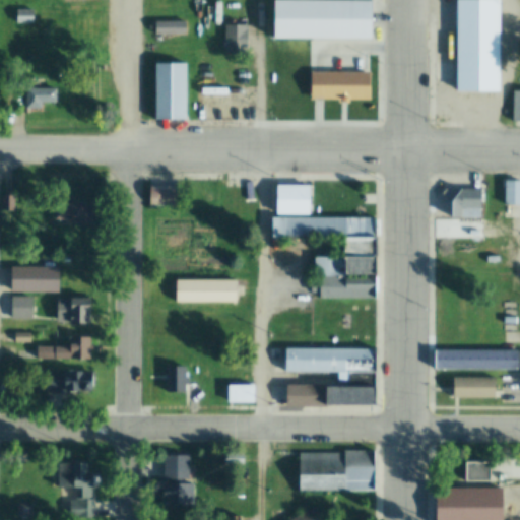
[(279,0),(378,0),(379,40),(279,41),(279,0)]
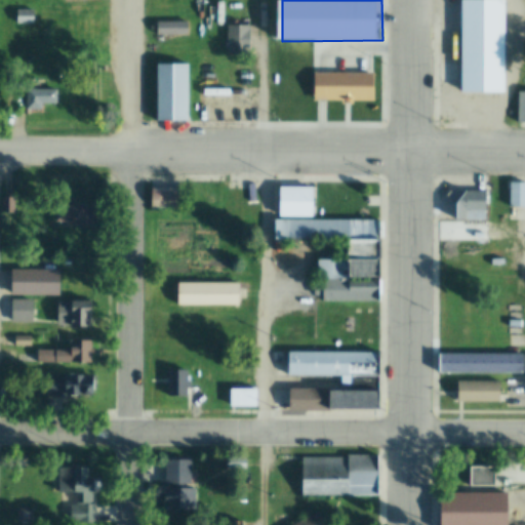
[(465,0),(508,0),(508,94),(465,94),(465,0)]
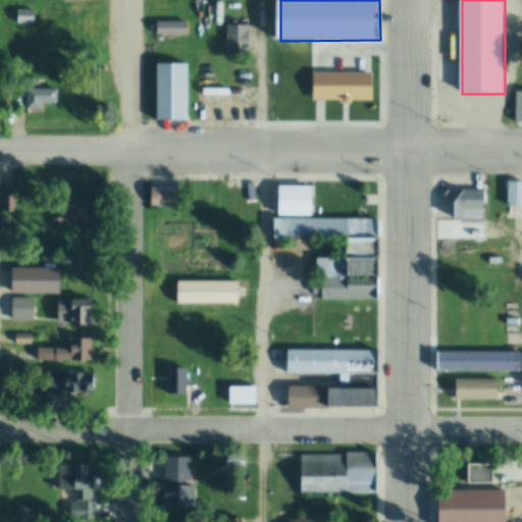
[(18,10),(36,10),(36,23),(18,23),(18,10)]
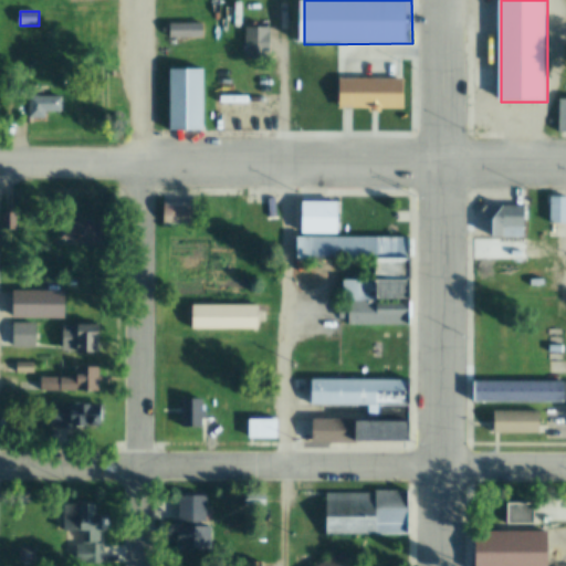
[(170,23),(205,23),(205,37),(170,37),(170,23)]
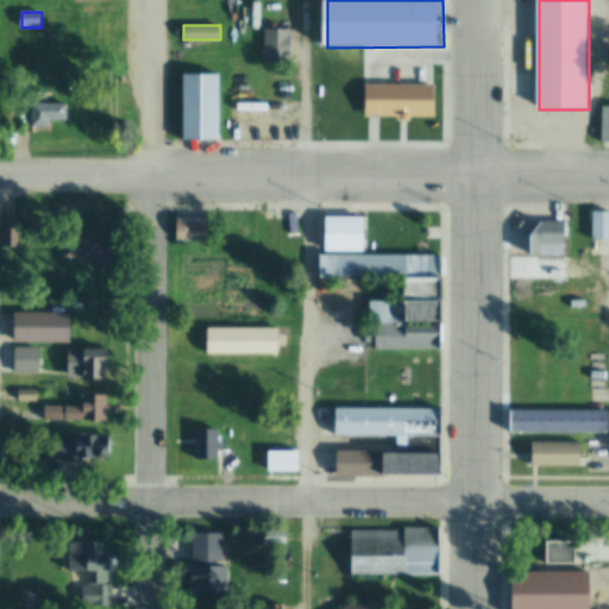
[(264,29),(292,29),(292,63),(264,63),(264,29)]
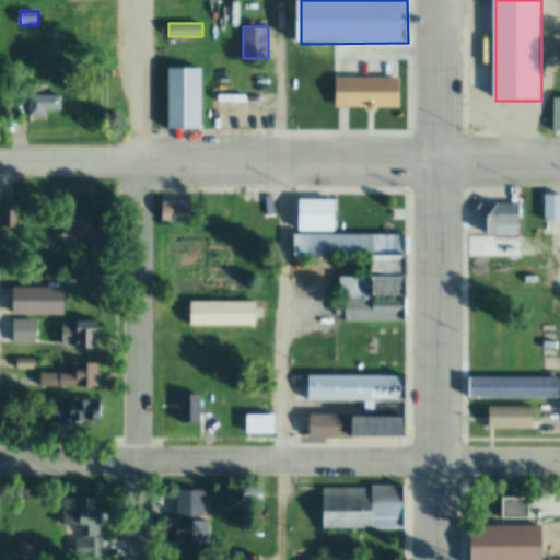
[(292,65),(408,63),(409,104),(376,104),(376,90),(293,91),(292,65)]
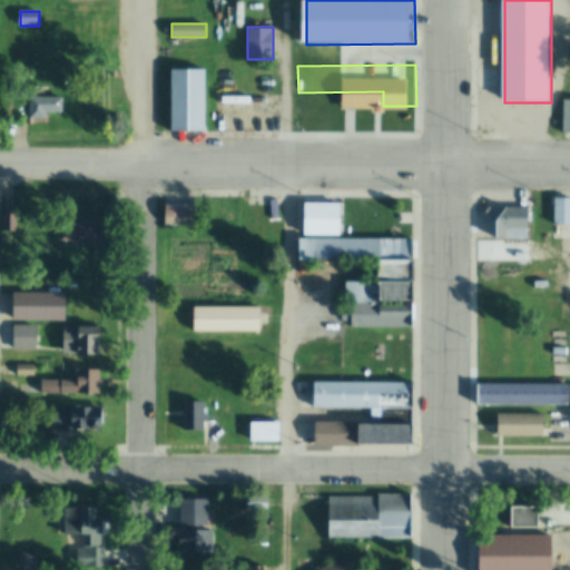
[(174,69),(207,69),(207,131),(174,131),(174,69)]
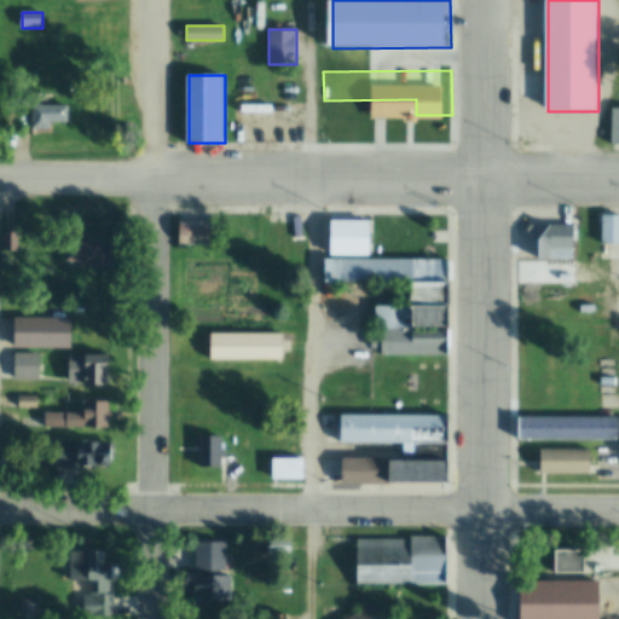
[(52,129),(34,129),(34,105),(69,105),(69,122),(52,122),(52,129)]
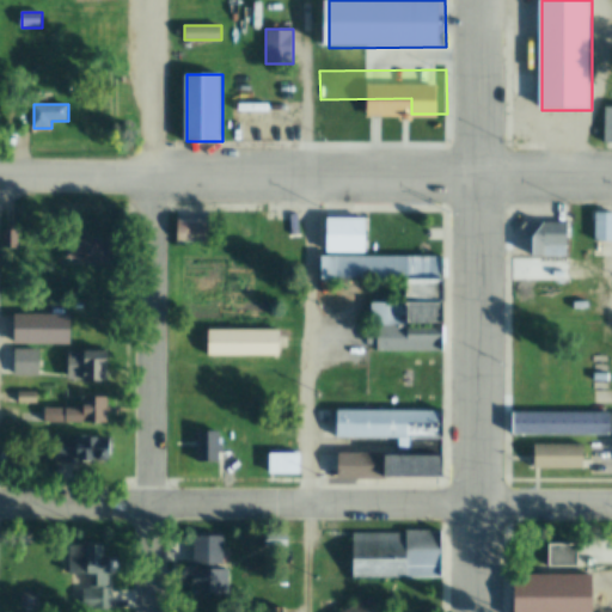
[(598,214),(611,214),(611,243),(598,243),(598,214)]
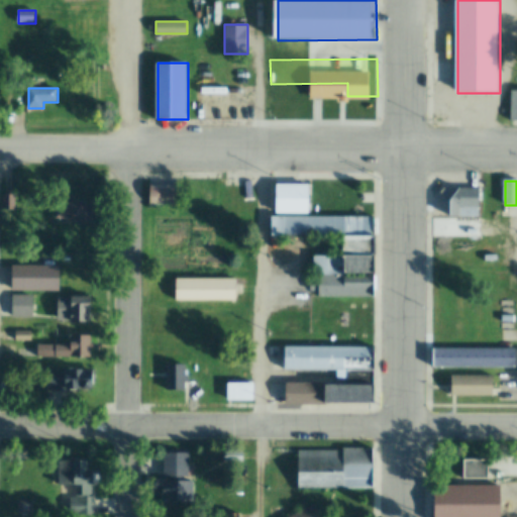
[(277,184),(310,184),(310,214),(277,214),(277,184)]
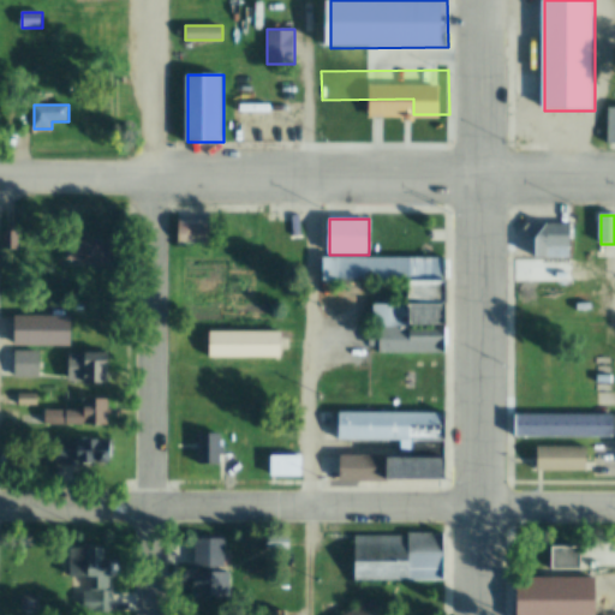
[(175,221),(212,221),(212,244),(175,244),(175,221)]
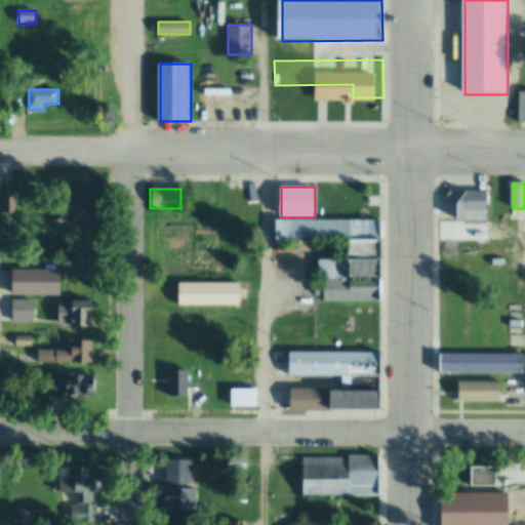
[(436,223),(461,223),(460,205),(473,192),(491,192),(491,243),(505,243),(505,260),(436,260),(436,223)]
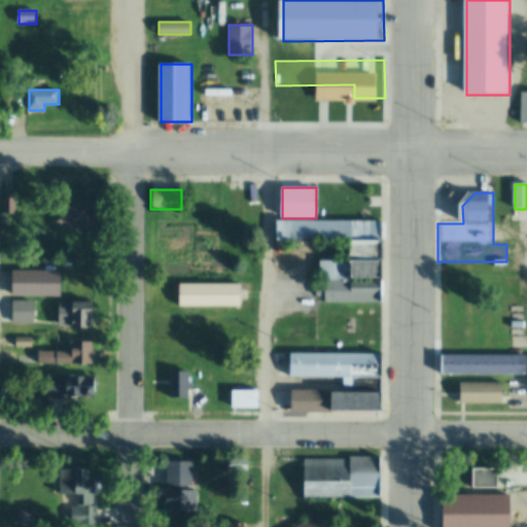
[(3,199),(15,199),(15,214),(3,214),(3,199)]
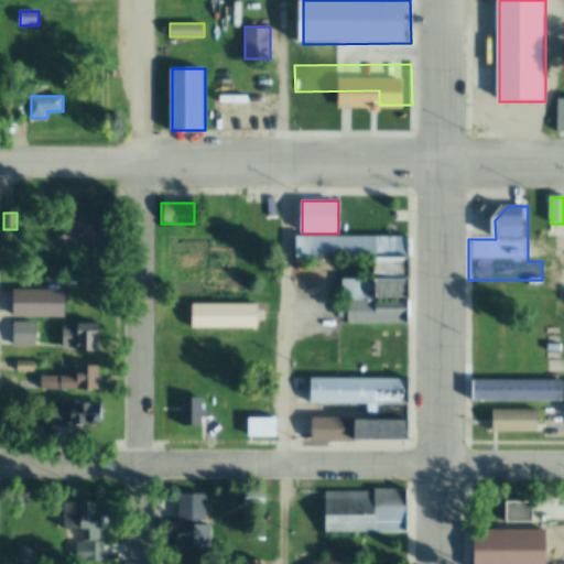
[(64,221),(101,220),(102,242),(75,243),(75,238),(64,239),(64,221)]
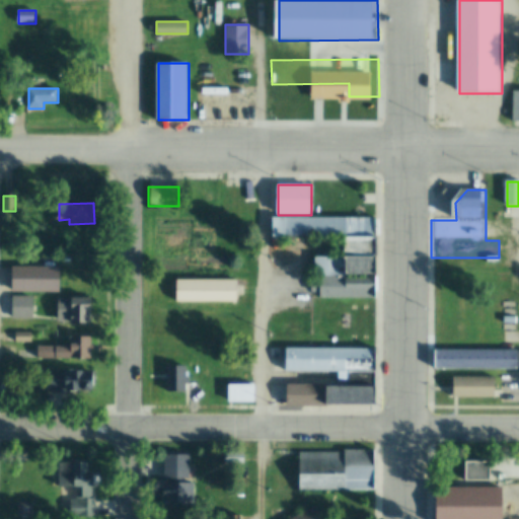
[(269,218),(372,218),(372,238),(342,238),(269,238),(269,218)]
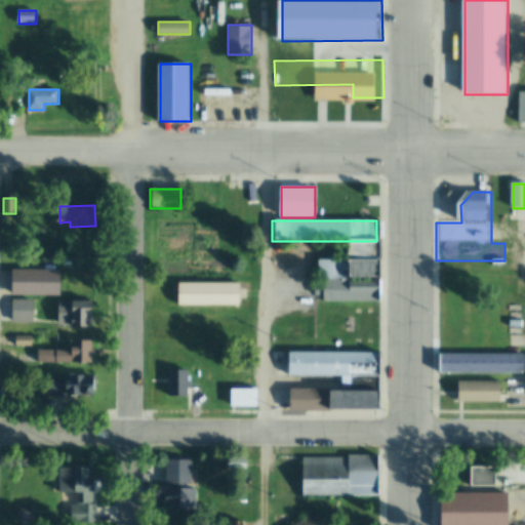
[(376,241),(346,241),(346,260),(376,260),(376,241)]
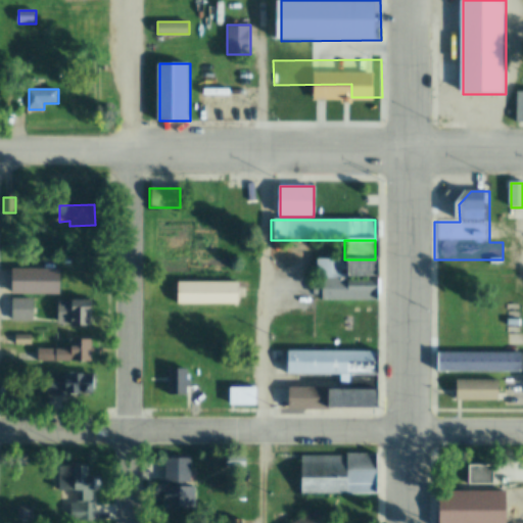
[(344,259),(375,259),(375,280),(318,280),(314,280),(313,259),(344,259)]
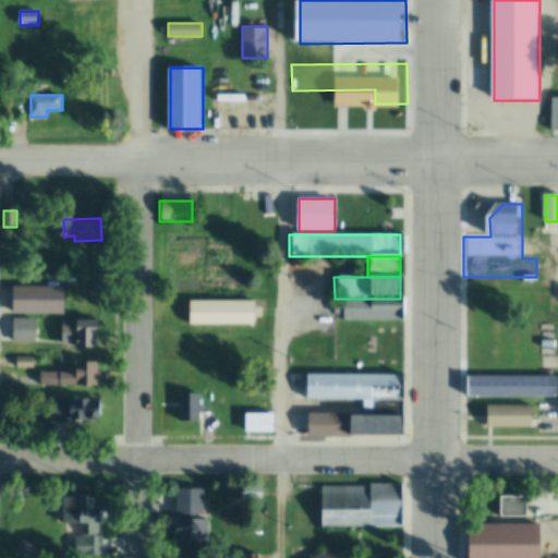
[(400,299),(339,299),(339,304),(329,304),(329,315),(339,315),(339,322),(400,322),(400,299)]
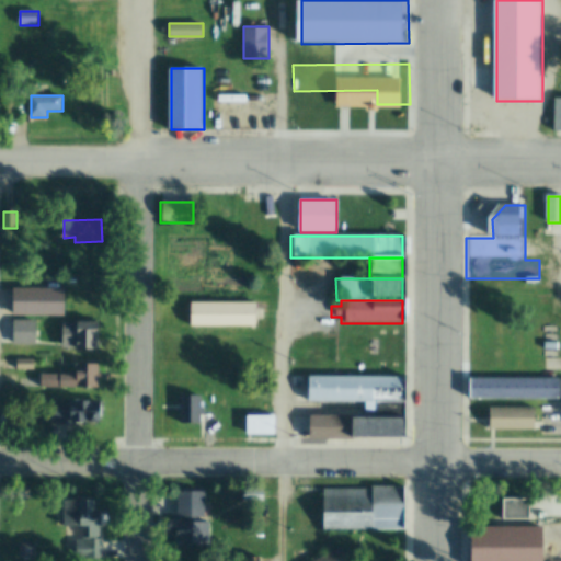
[(192,304),(258,304),(259,328),(192,328),(192,304)]
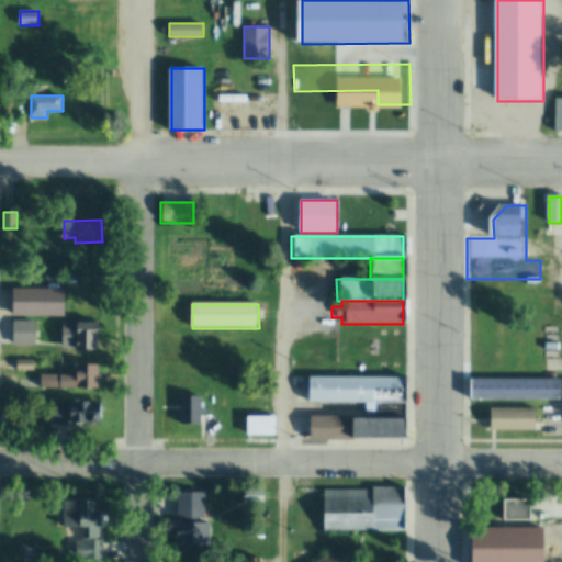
[(15,322),(37,322),(37,347),(15,347),(15,322)]
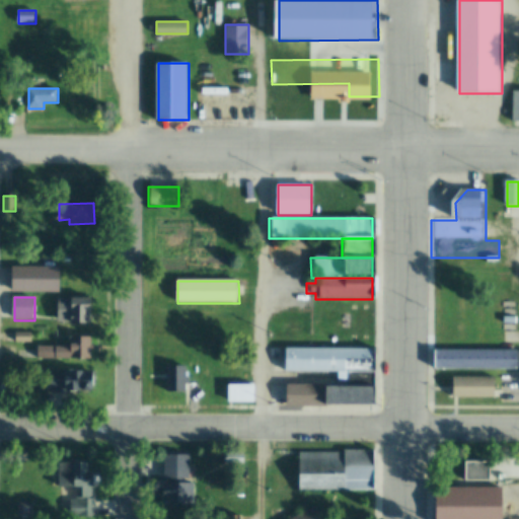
[(60,322),(60,299),(94,299),(94,311),(92,311),(92,322),(60,322)]
